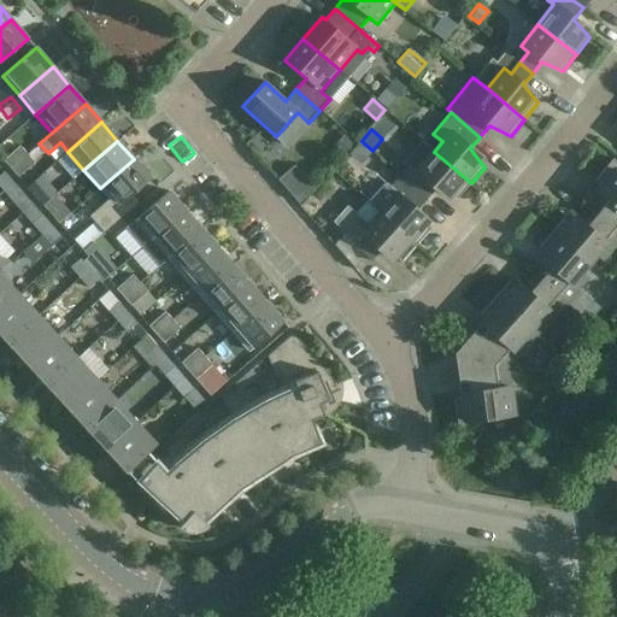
[(372,152),(359,142),(348,154),(357,162),(364,162),(372,152)]
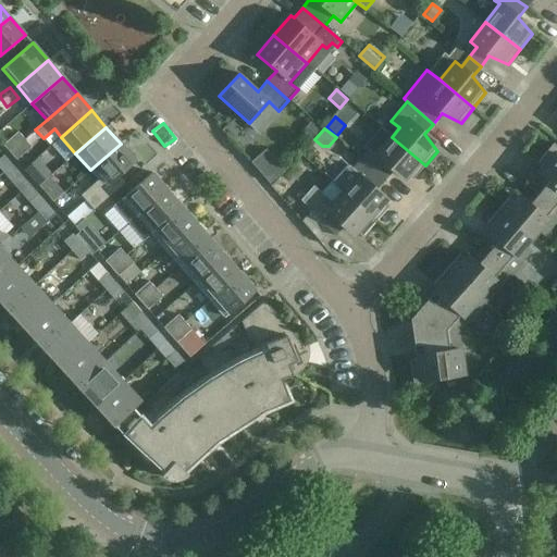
[(10,151),(25,138),(19,131),(3,144),(10,151)]
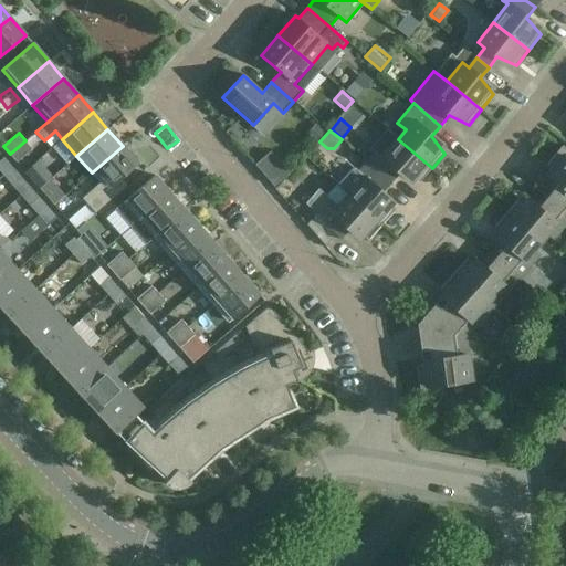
[(419,182),(432,168),(398,139),(383,157),(377,152),(367,163),(391,184),(400,173),(419,182)]
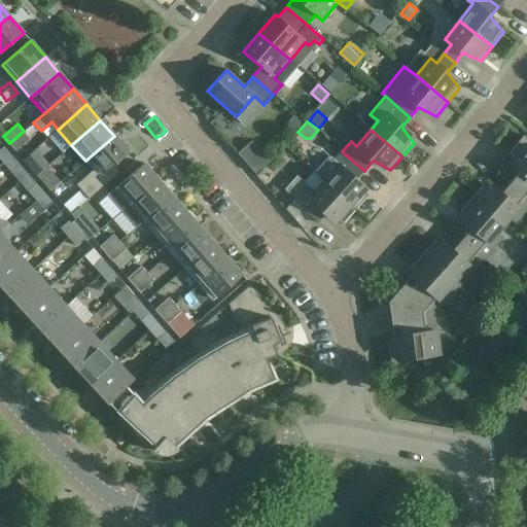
[(24,131),(9,143),(15,150),(30,138),(24,131)]
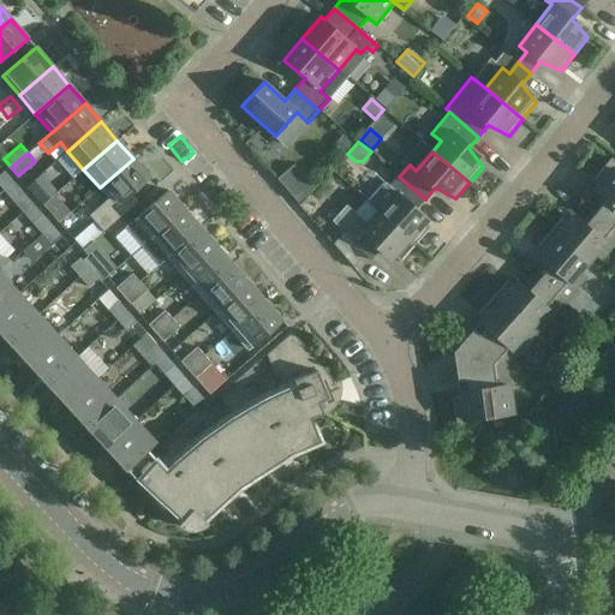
[(109,198),(96,209),(89,215),(103,232),(139,202),(132,193),(150,178),(133,159),(100,187),(109,198)]
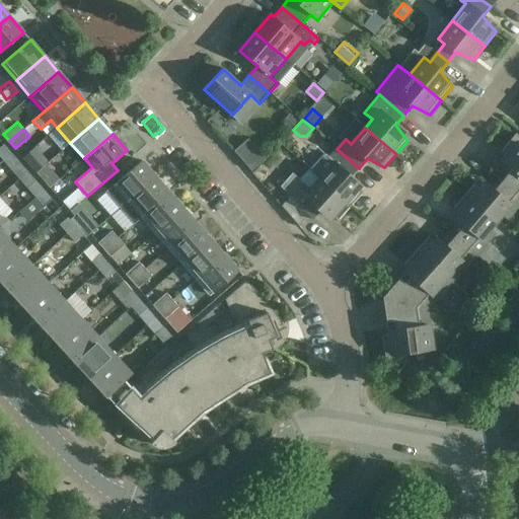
[(503,179),(518,193),(518,136),(516,134),(500,153),(512,168),(503,179)]
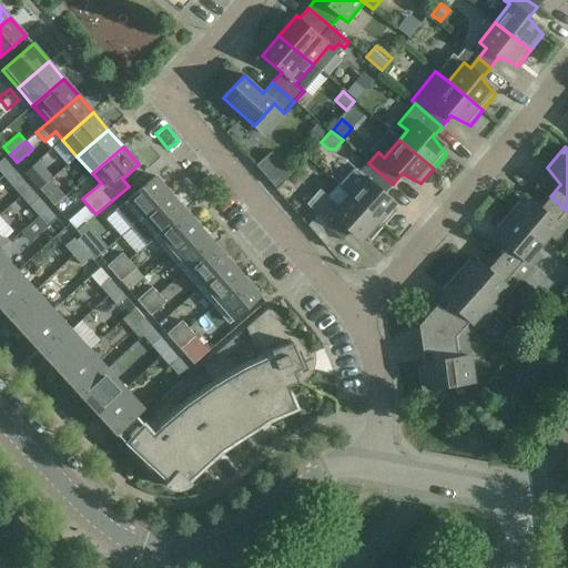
[(0,171),(3,175),(12,168),(4,158),(0,161),(0,171)]
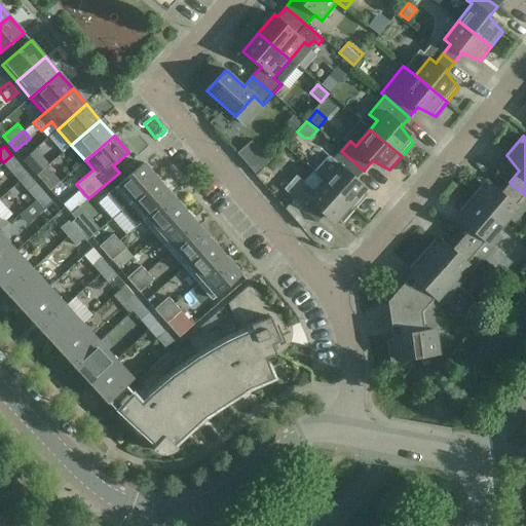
[(355,180),(364,171),(341,151),(333,160),(328,156),(313,173),(354,210),(367,196),(355,180)]
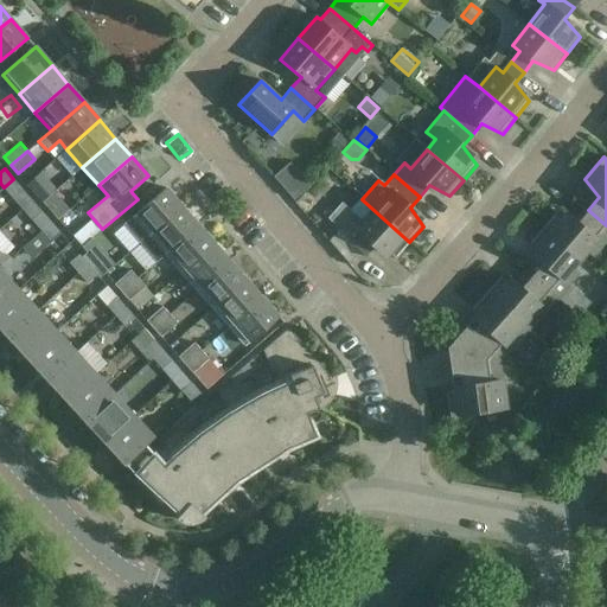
[(13,179),(4,187),(13,198),(23,189),(13,179)]
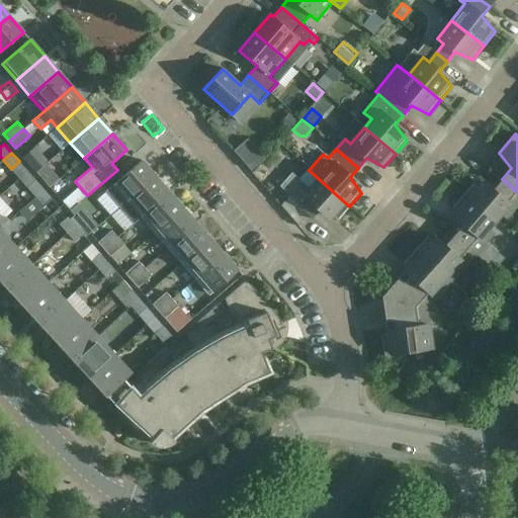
[(36,172),(51,160),(45,153),(30,165),(36,172)]
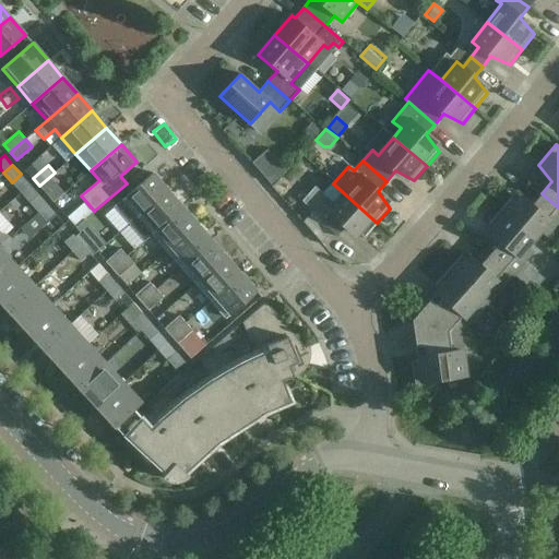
[(55,173),(39,186),(46,192),(61,179),(55,173)]
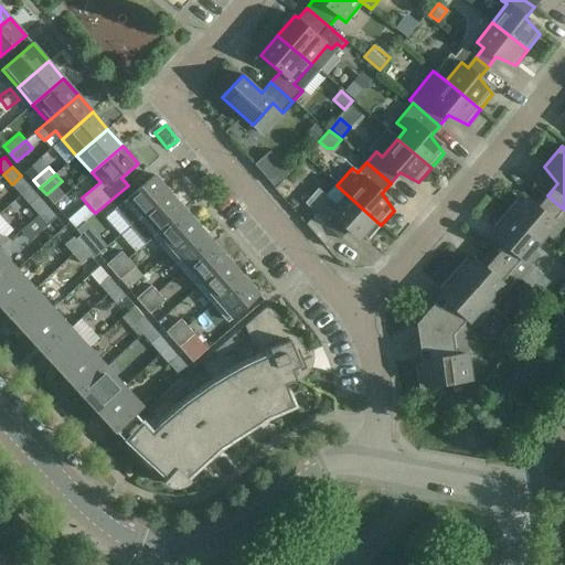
[(139,220),(170,193),(155,176),(124,202),(139,220)]
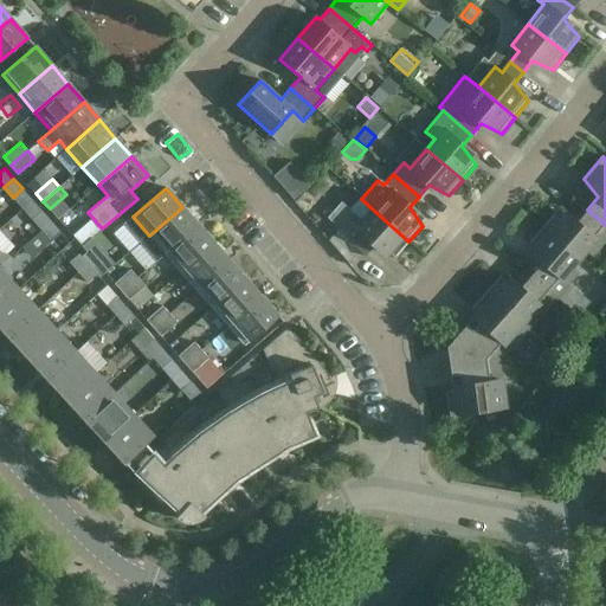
[(308,218),(316,212),(302,197),(295,202),(308,218)]
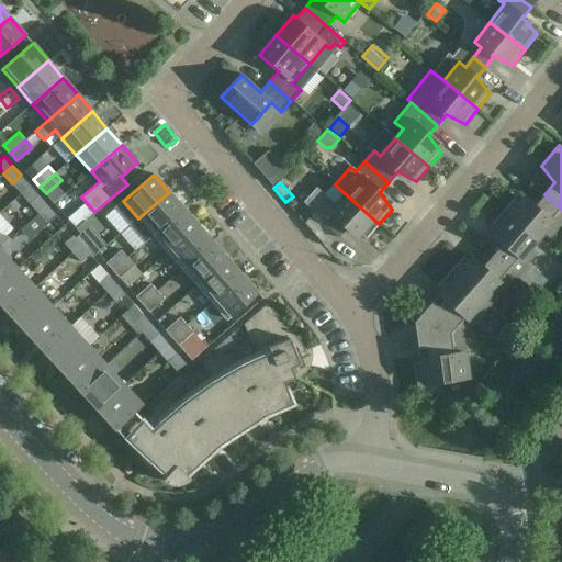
[(379,224),(335,184),(334,183),(324,194),(316,188),(303,202),(326,227),(338,238),(347,228),(366,238),(379,224)]
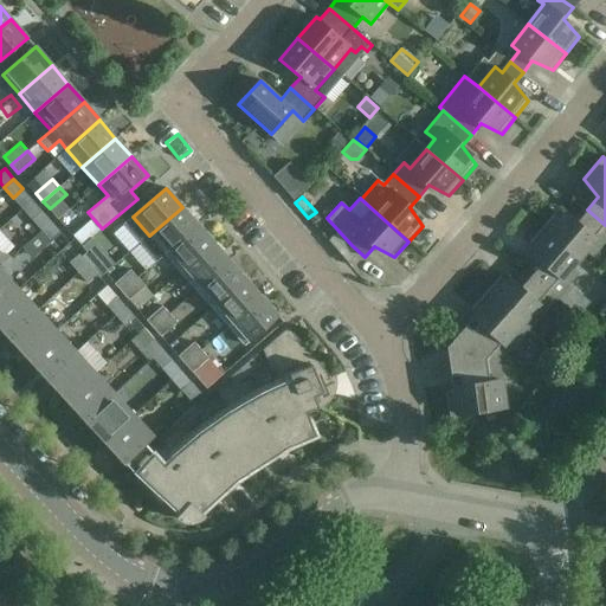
[(182,207),(149,236),(165,253),(198,225),(182,207)]
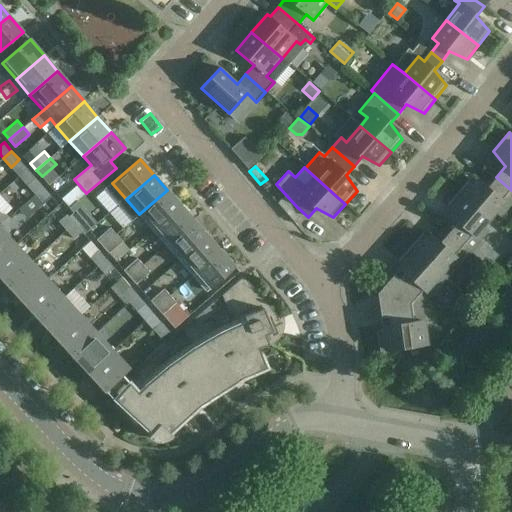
[(458,193),(489,219),(494,212),(500,217),(511,202),(511,190),(496,177),(487,188),(470,179),(458,193)]
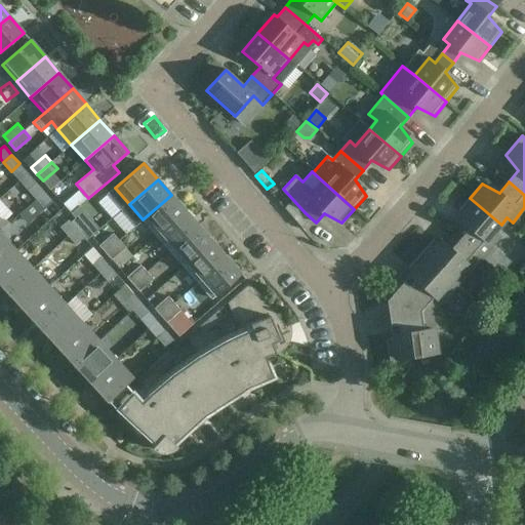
[(36,199),(44,192),(36,183),(28,190),(36,199)]
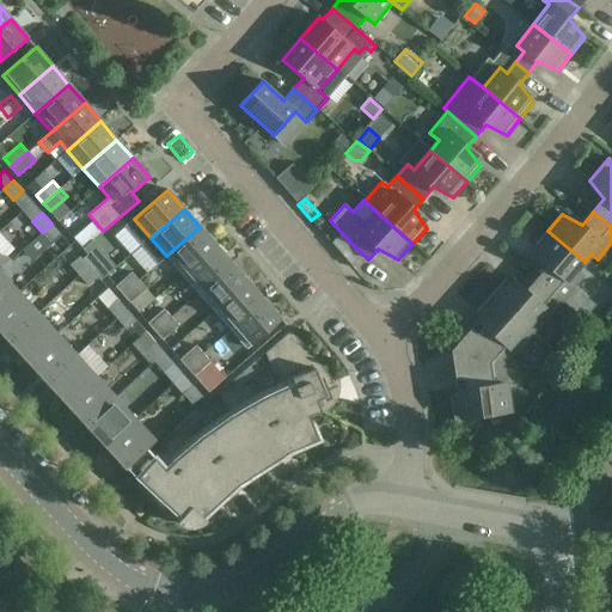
[(51,224),(42,232),(50,243),(61,233),(51,224)]
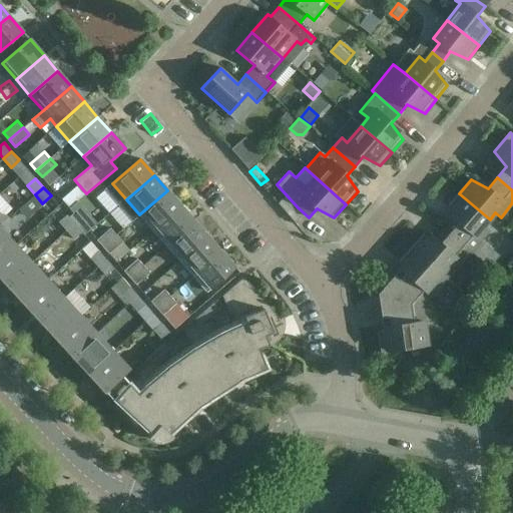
[(167,190),(139,214),(153,230),(180,205),(167,190)]
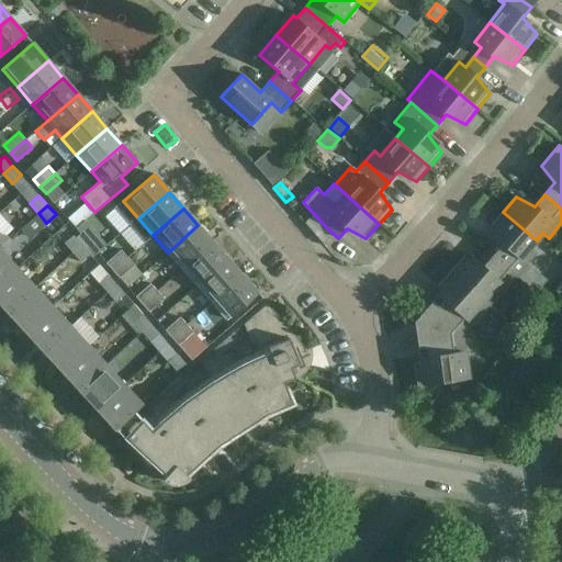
[(493,256),(516,276),(536,253),(530,248),(537,240),(503,212),(491,226),(503,244),(493,256)]
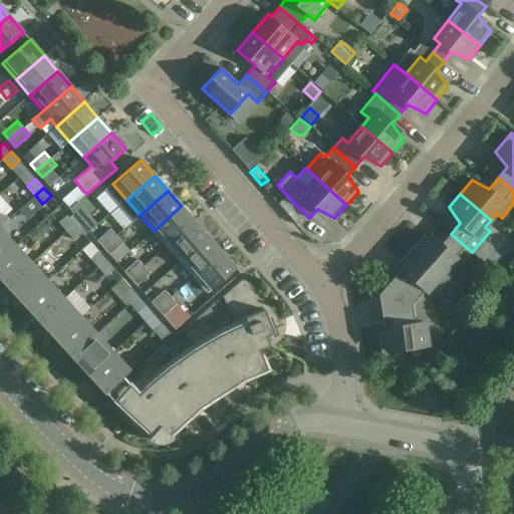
[(83,197),(69,209),(75,216),(89,204),(83,197)]
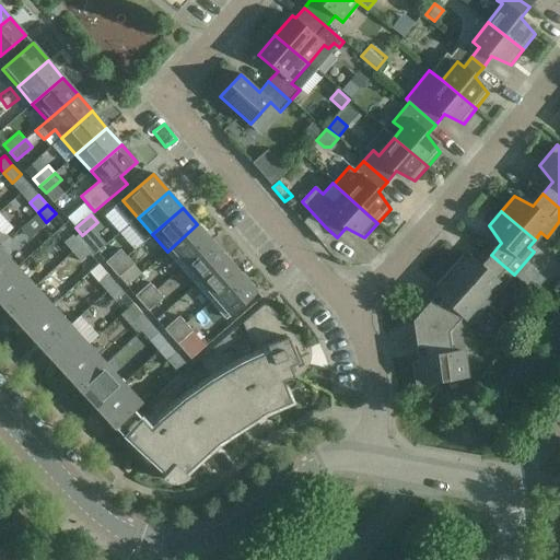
[(197,224),(167,252),(182,268),(212,242),(197,224)]
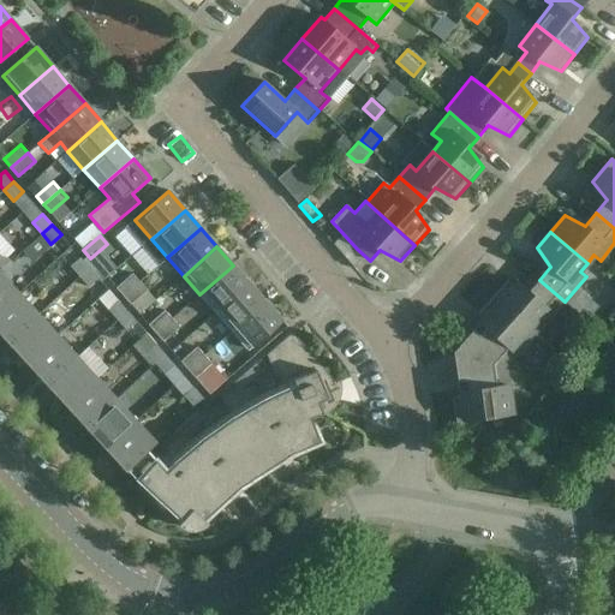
[(0,270),(11,262),(6,257),(1,256),(0,255),(0,270)]
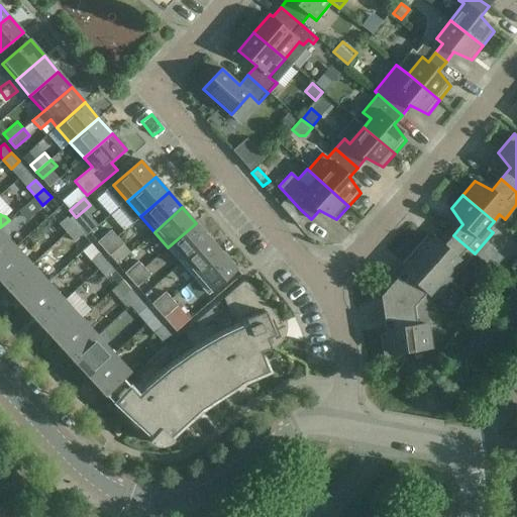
[(67,232),(76,225),(68,216),(60,223),(67,232)]
